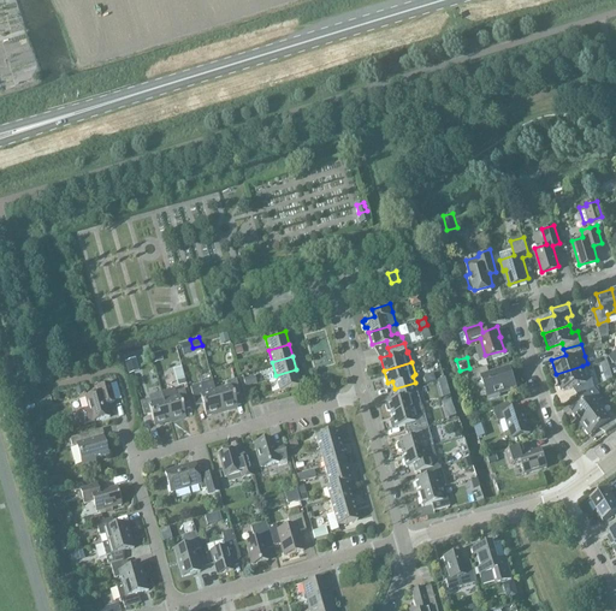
[(481,375),(487,396),(501,391),(499,390),(516,384),(515,381),(516,381),(517,380),(517,378),(517,375),(516,374),(515,374),(513,374),(509,363),(489,369),(487,363),(469,369),(465,371),(468,379),(481,375)]
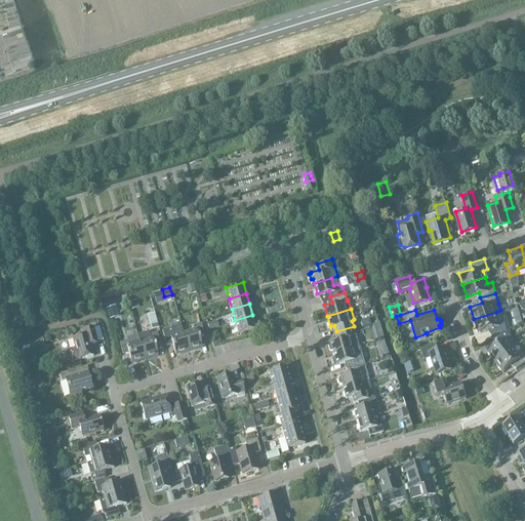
[(490,326),(492,332),(493,334),(507,327),(502,317),(498,318),(496,312),(474,319),(477,330),(490,326)]
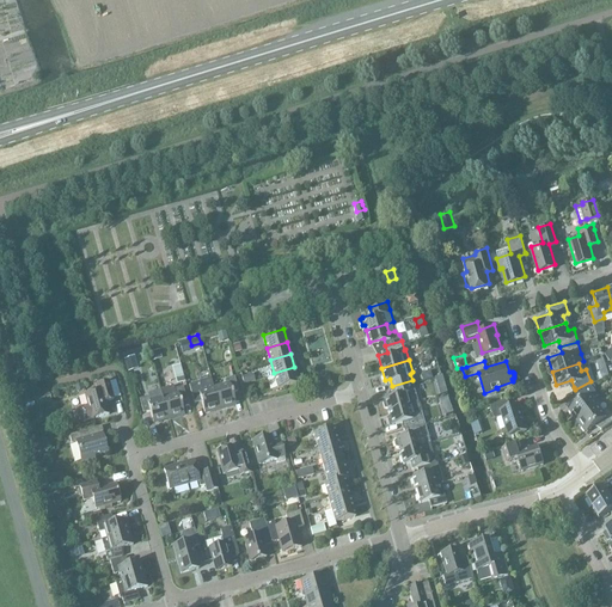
[(294,367),(274,373),(277,385),(298,380),(294,367)]
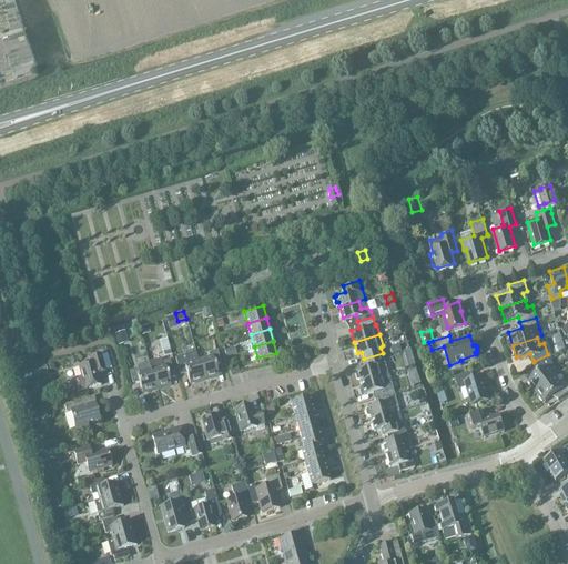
[(210,353),(199,356),(204,375),(209,373),(211,375),(217,373),(217,371),(215,361),(221,360),(217,346),(210,349),(209,351),(210,353)]
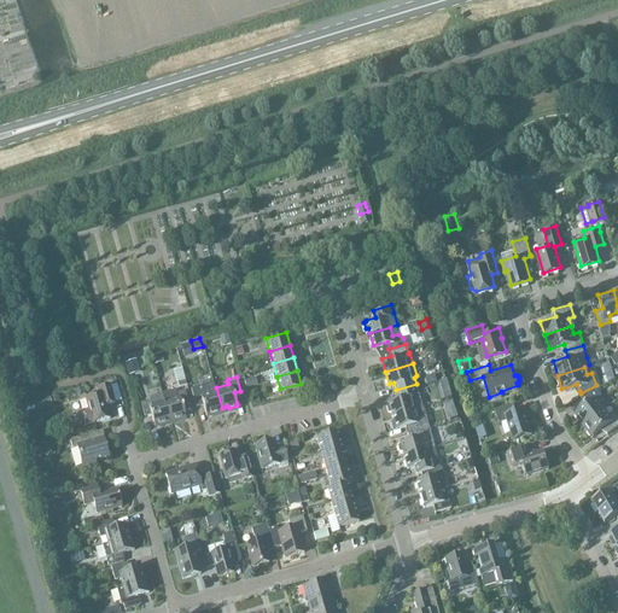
[(200,381),(191,385),(197,403),(204,402),(207,412),(208,412),(208,414),(215,412),(216,409),(222,408),(216,387),(214,380),(202,383),(200,381)]
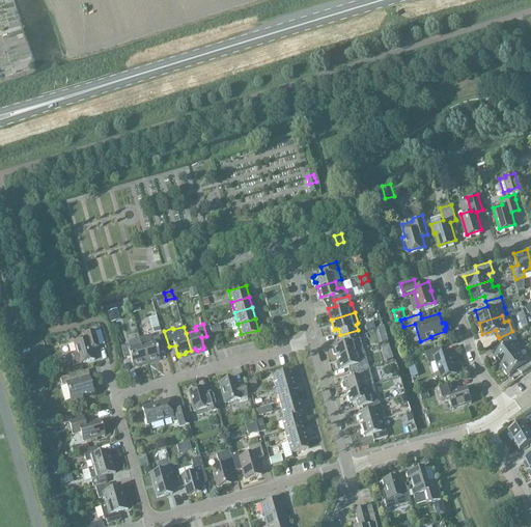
[(91,345),(99,343),(94,328),(83,331),(85,336),(74,339),(76,349),(71,351),(73,361),(79,360),(94,356),(91,345)]
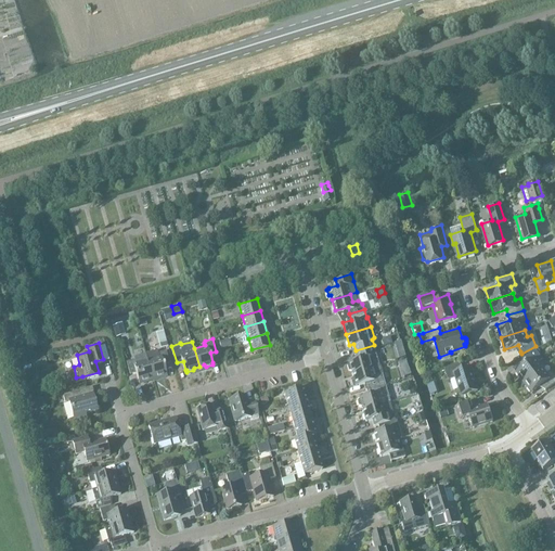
[(352,371),(371,366),(379,363),(374,345),(356,350),(358,357),(349,359),(349,360),(347,361),(349,367),(351,367),(352,371)]
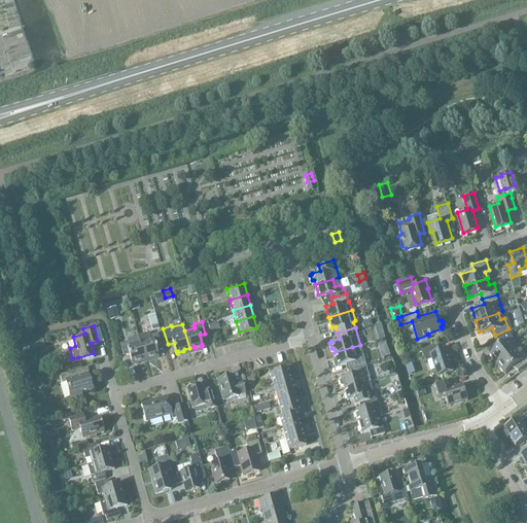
[(495,336),(499,342),(489,350),(496,360),(515,346),(512,341),(515,338),(508,328),(495,336)]
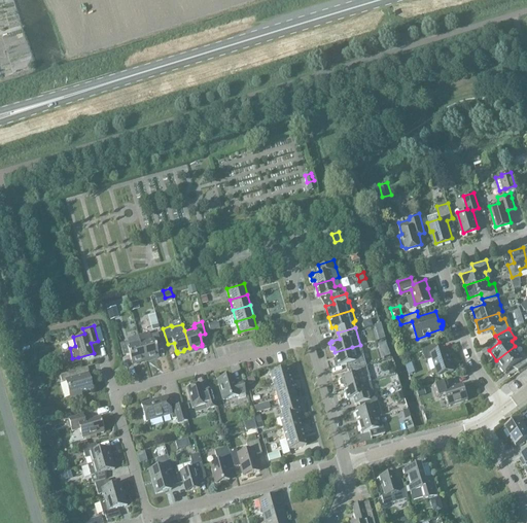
[(147,329),(138,333),(139,335),(145,356),(149,355),(151,356),(157,354),(157,352),(155,343),(161,342),(157,329),(149,332),(148,330),(147,329)]
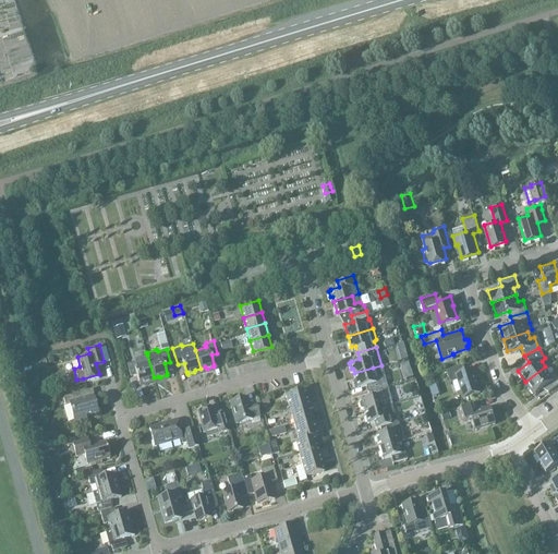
[(147,354),(146,352),(136,356),(135,357),(135,358),(128,361),(131,373),(137,372),(140,381),(141,381),(141,383),(147,381),(148,378),(154,377),(147,354)]
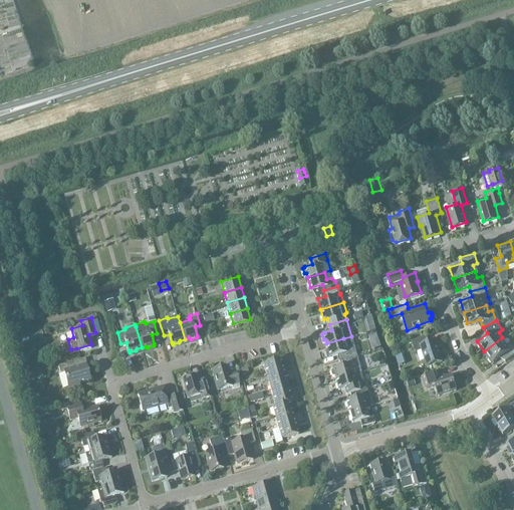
[(41,327),(30,330),(31,336),(43,333),(41,327)]
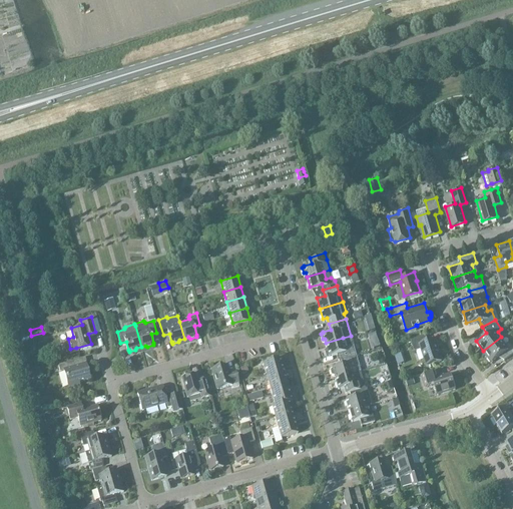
[(437,344),(438,344),(435,336),(427,339),(425,333),(411,338),(415,349),(420,347),(426,364),(442,359),(437,344)]
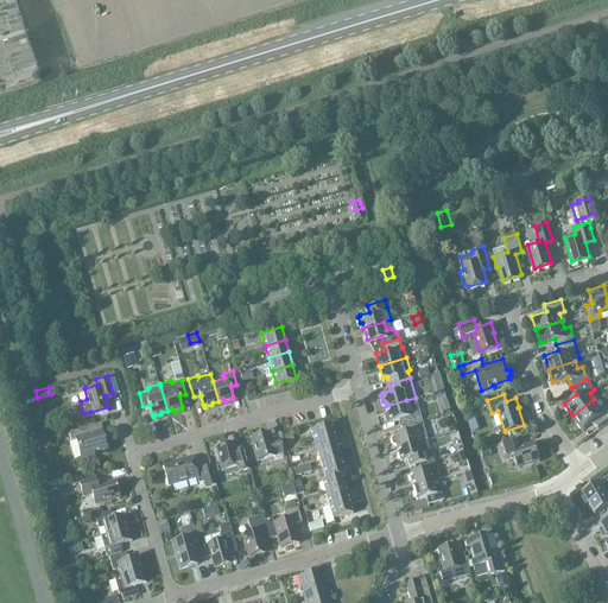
[(416,398),(406,400),(386,406),(387,410),(385,412),(386,418),(390,418),(390,419),(399,416),(401,423),(422,417),(416,398)]
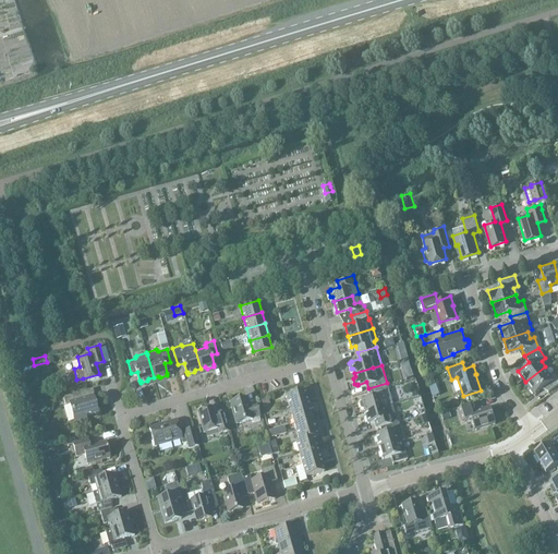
[(525,382),(533,392),(542,385),(548,389),(557,381),(557,374),(554,370),(550,373),(545,366),(525,382)]
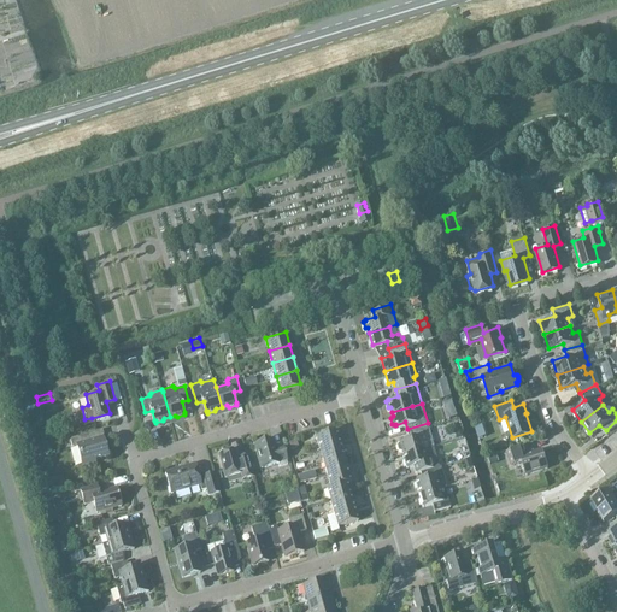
[(434,443),(428,423),(407,429),(409,436),(399,439),(400,440),(398,442),(399,447),(401,448),(403,452),(433,443),(434,443)]
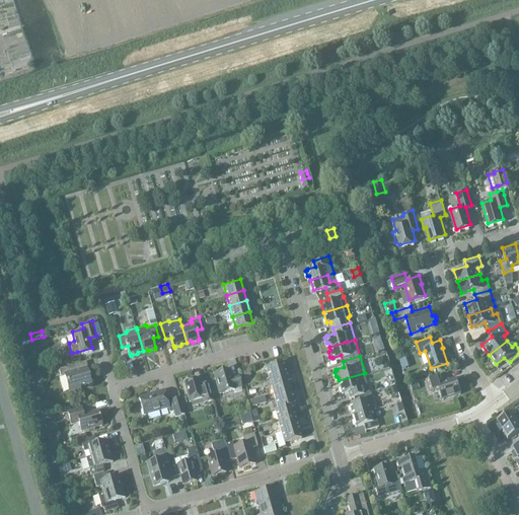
[(267,364),(270,375),(287,370),(284,360),(267,364)]
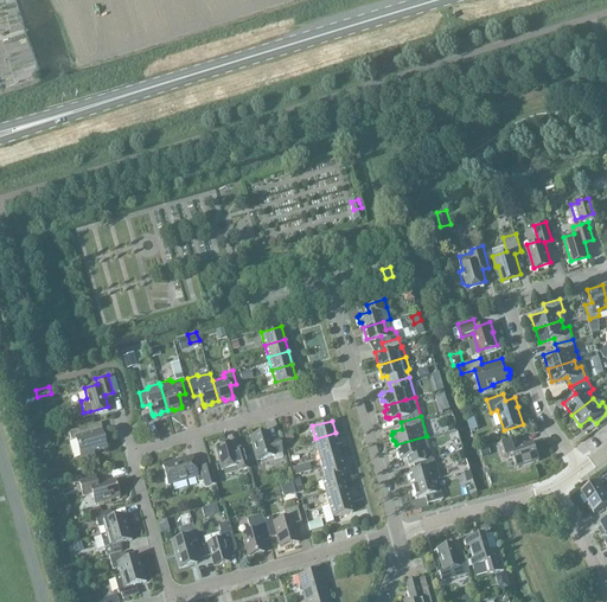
[(91,422),(69,428),(71,436),(76,435),(81,454),(93,450),(93,449),(106,444),(101,428),(94,429),(91,422)]
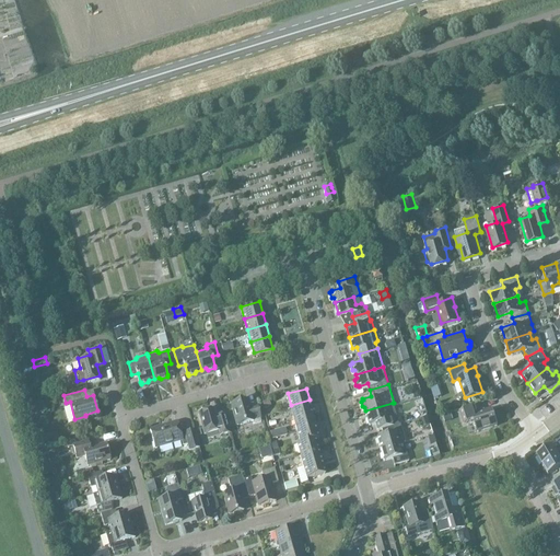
[(231,401),(236,421),(253,417),(254,420),(261,418),(257,403),(249,404),(247,396),(231,401)]
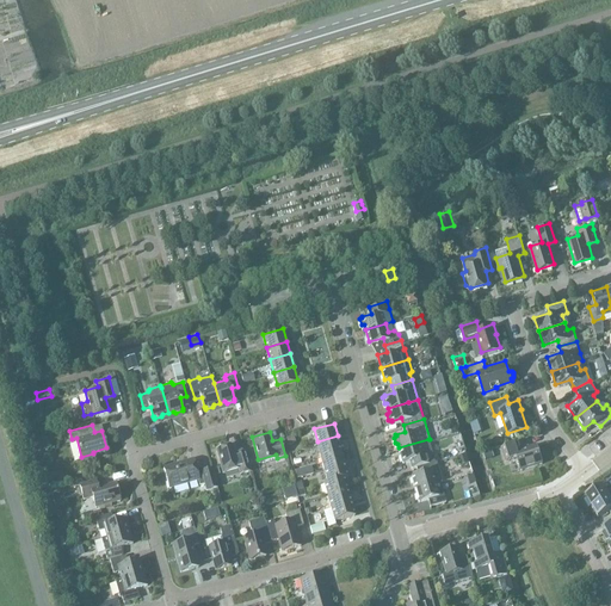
[(318,441),(321,455),(341,449),(338,436),(318,441)]
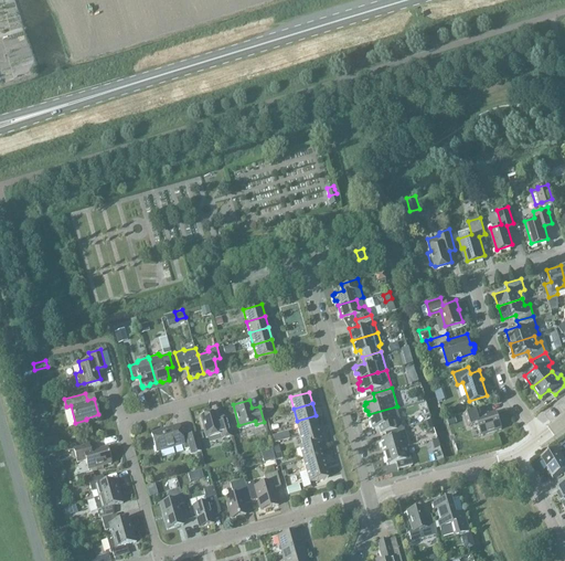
[(396,406),(369,414),(372,426),(376,425),(379,431),(402,424),(396,406)]
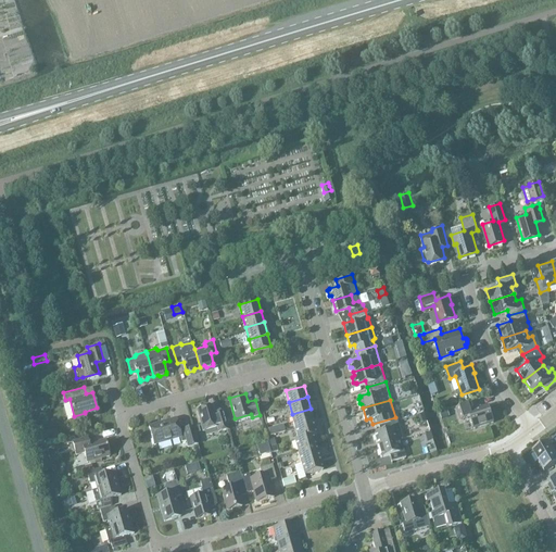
[(470,414),(474,426),(493,419),(488,403),(481,405),(480,403),(474,405),(471,400),(455,405),(459,417),(470,414)]
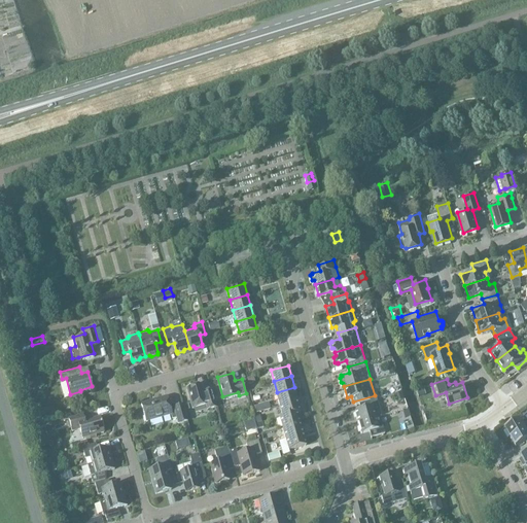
[(186,385),(192,405),(206,402),(207,407),(216,404),(211,387),(203,389),(201,381),(186,385)]
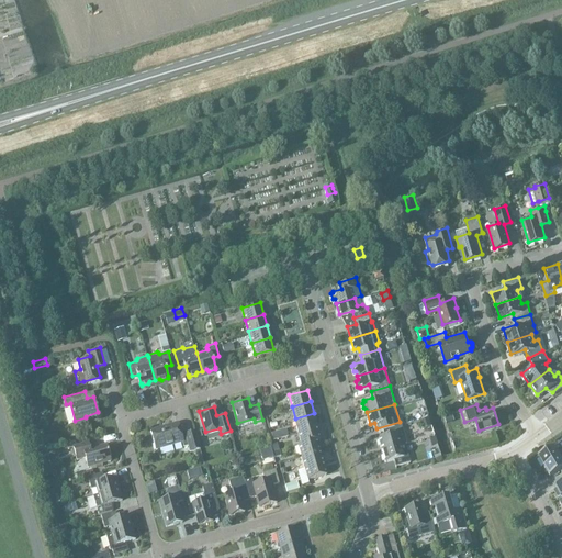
[(295,419),(299,430),(317,424),(314,413),(295,419)]
